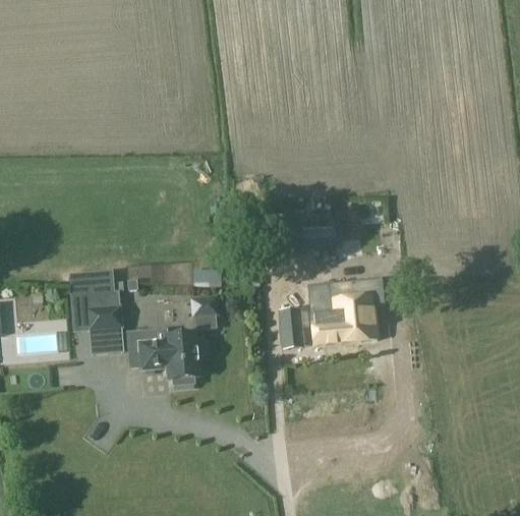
[(331,211),(290,214),(292,247),(334,245),(331,211)]
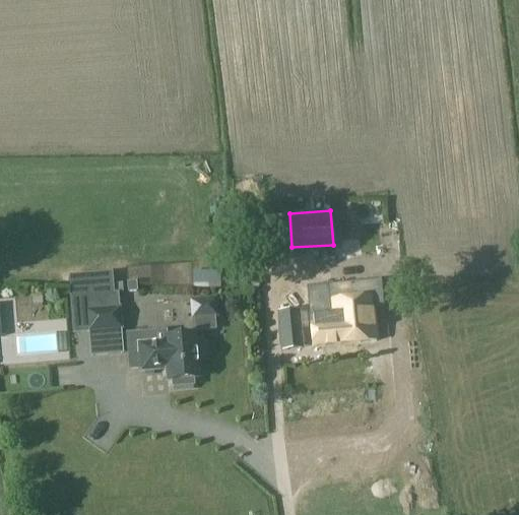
[(89,328),(121,325),(120,305),(119,290),(114,291),(113,269),(90,271),(92,292),(86,293),(89,328)]
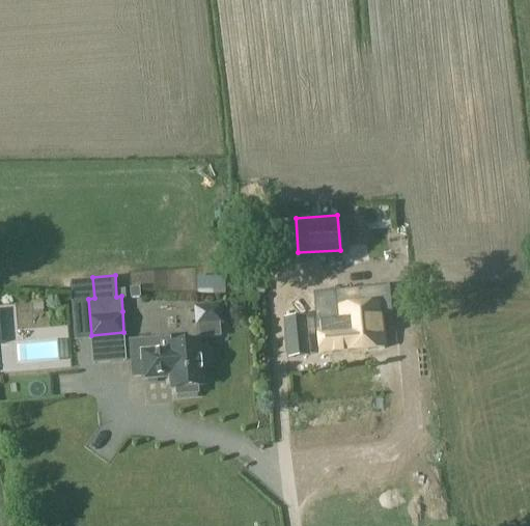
[(394,313),(394,312),(412,311),(411,299),(393,300),(381,301),(381,303),(336,307),(337,328),(318,329),(319,351),(384,344),(382,315),(394,313)]
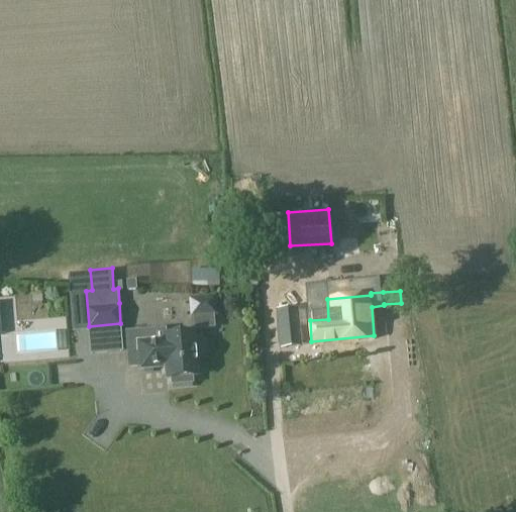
[(193,315),(213,313),(217,313),(216,293),(189,295),(190,315),(193,315)]
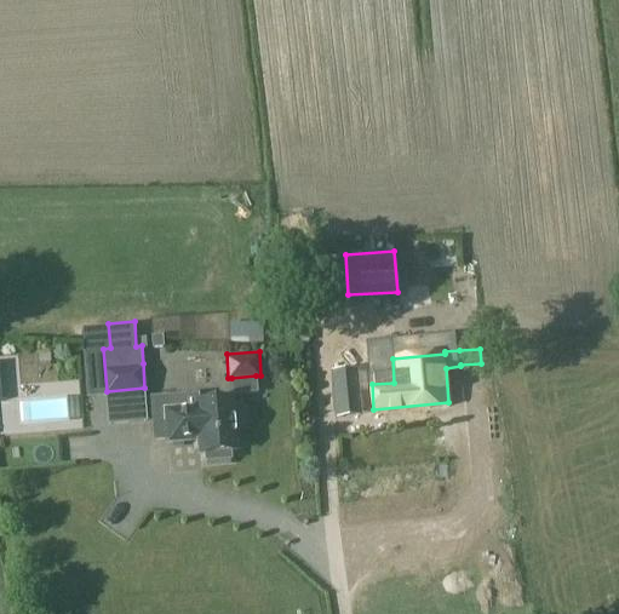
[(356,367),(333,369),(338,415),(361,413),(356,367)]
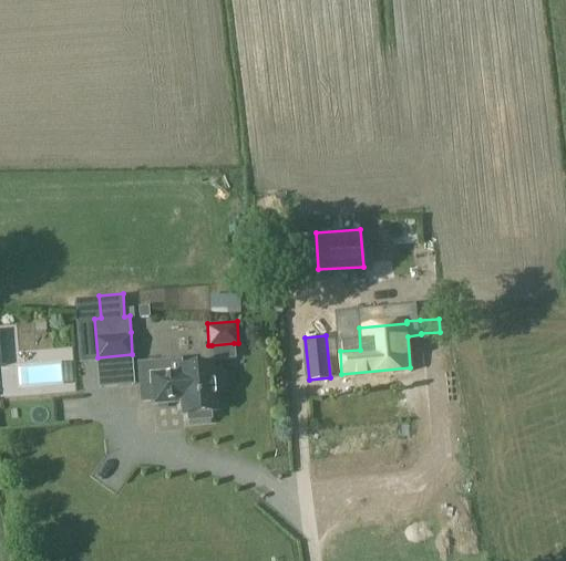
[(212,409),(216,408),(214,386),(223,385),(220,366),(213,366),(213,362),(179,365),(179,370),(152,372),(154,402),(172,400),(172,397),(182,396),(183,412),(187,411),(188,416),(212,414),(212,409)]
